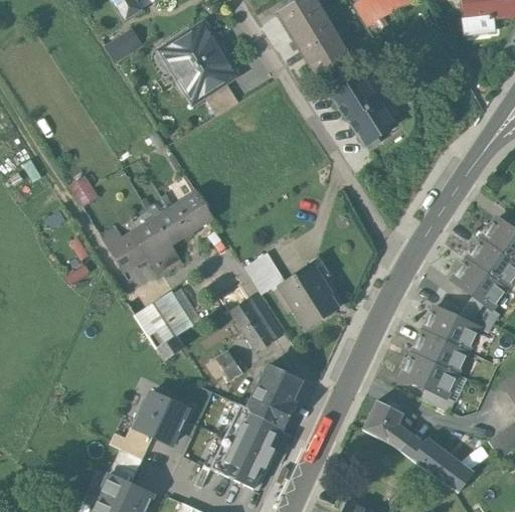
[(109,0),(124,23),(144,11),(138,2),(141,0),(109,0)]
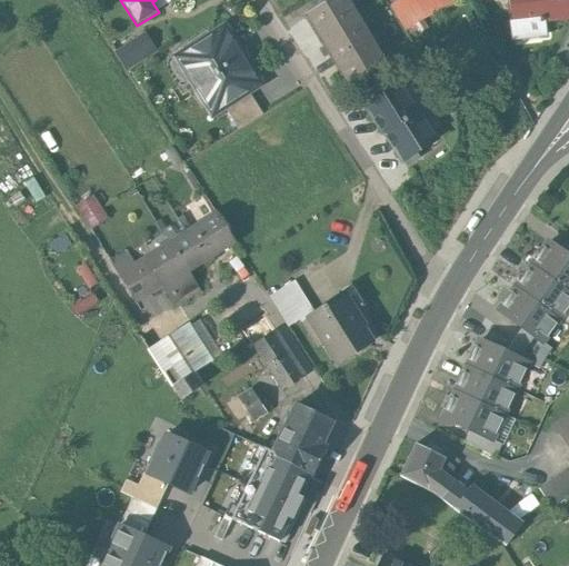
[(156,0),(152,2),(159,12),(172,3),(169,0),(156,0)]
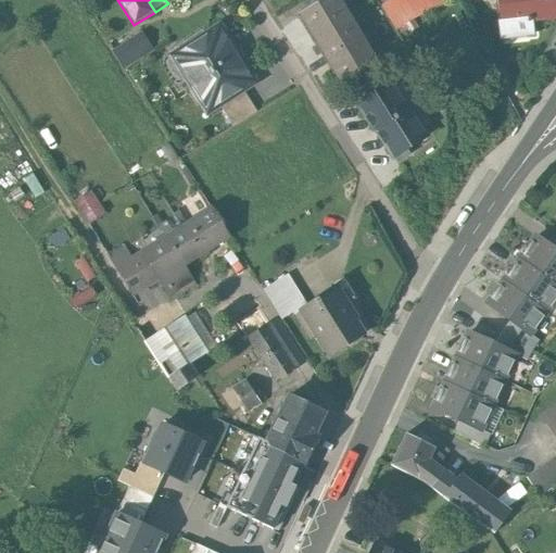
[(371,53),(337,0),(323,0),(300,15),(338,75),(371,53)]
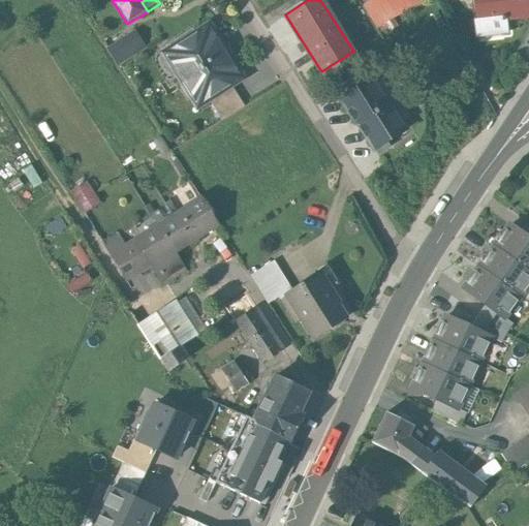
[(370,0),(367,2),(380,23),(418,0),(370,0)]
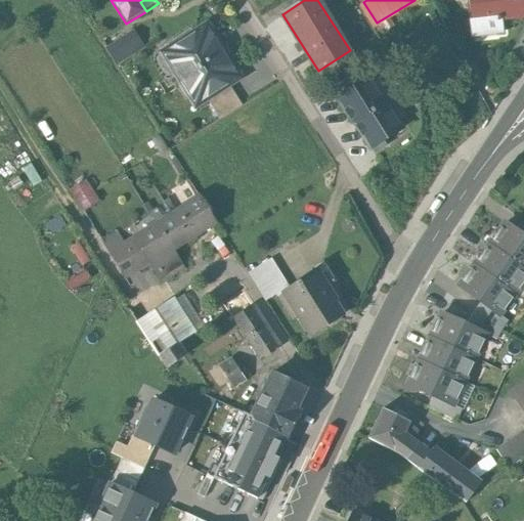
[(470,0),(475,35),(504,32),(503,17),(523,15),(523,0),(470,0)]
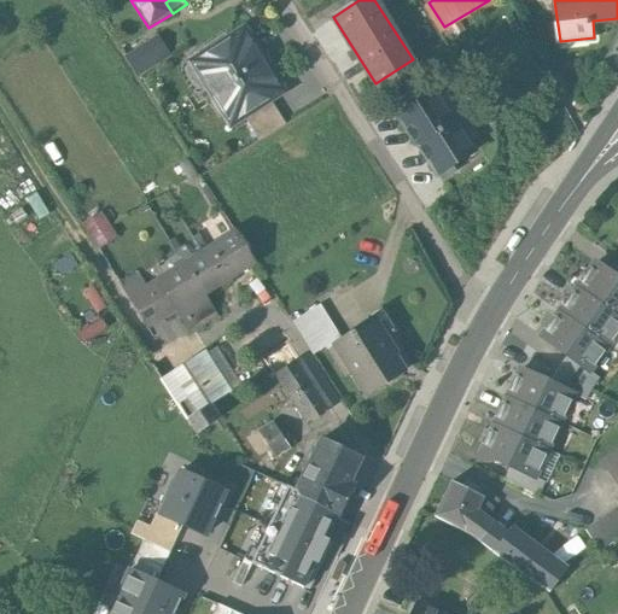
[(289,92),(248,25),(186,63),(220,116),(225,113),(233,127),(245,118),(272,103),(289,92)]
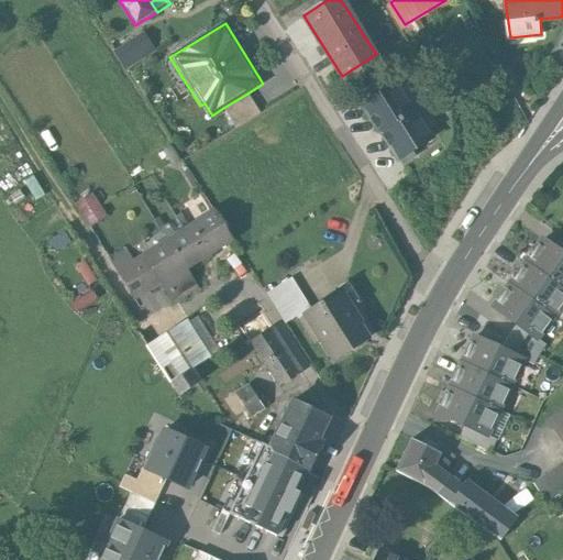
[(147,50),(139,35),(120,47),(132,65),(143,58),(141,54),(147,50)]
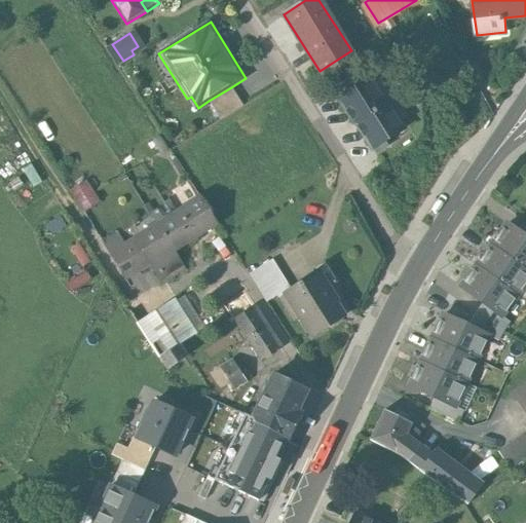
[(398,107),(380,79),(347,100),(365,127),(398,107)]
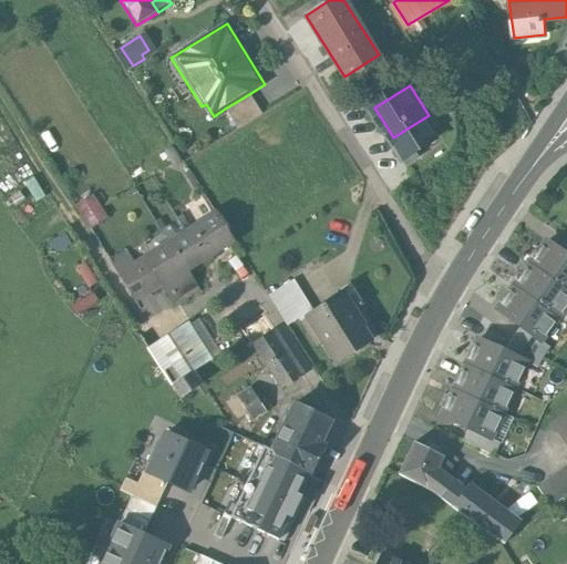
[(249,94),(225,109),(237,127),(238,130),(263,114),(249,94)]
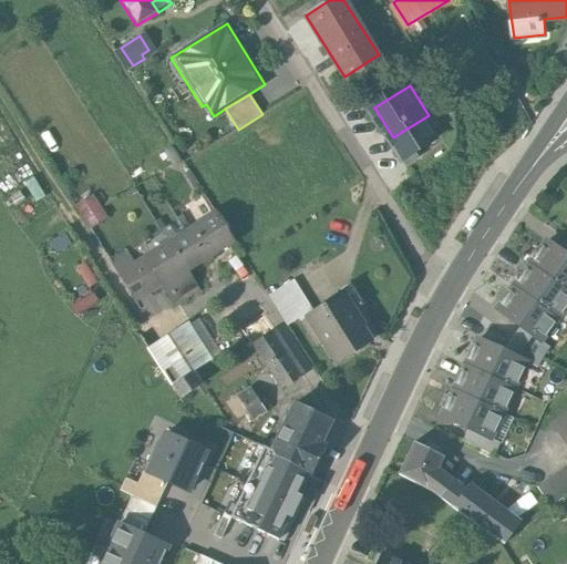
[(447,145),(429,115),(393,137),(412,167),(447,145)]
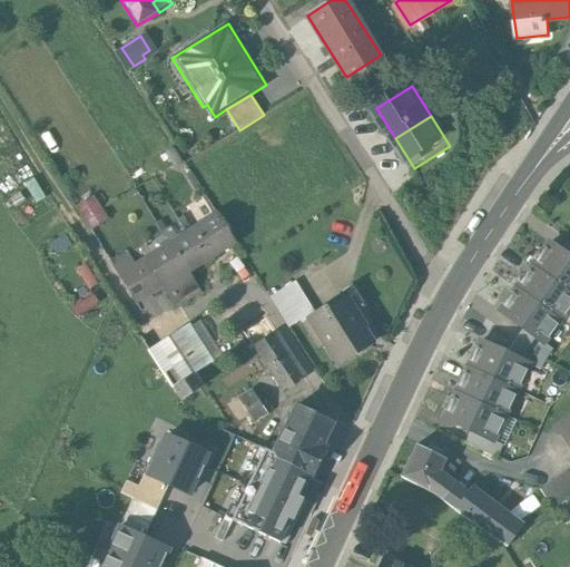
[(106,216),(91,195),(76,205),(90,227),(106,216)]
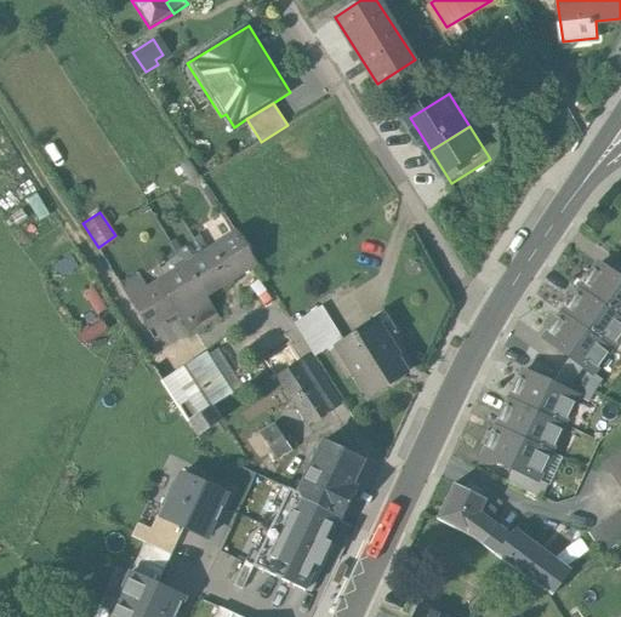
[(206,296),(254,266),(233,232),(195,255),(184,261),(206,296)]
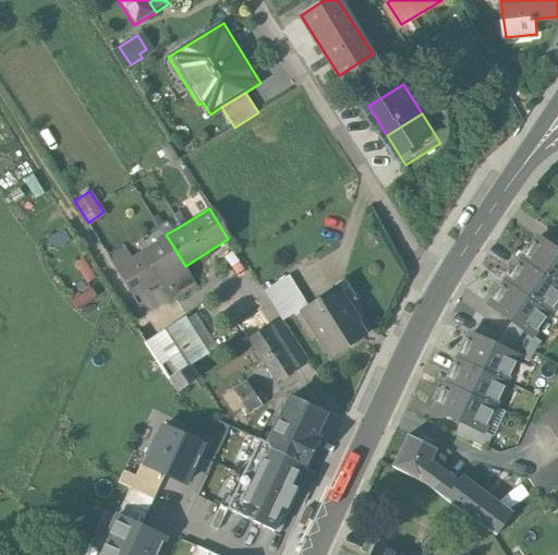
[(153,216),(159,225),(164,221),(157,213),(153,216)]
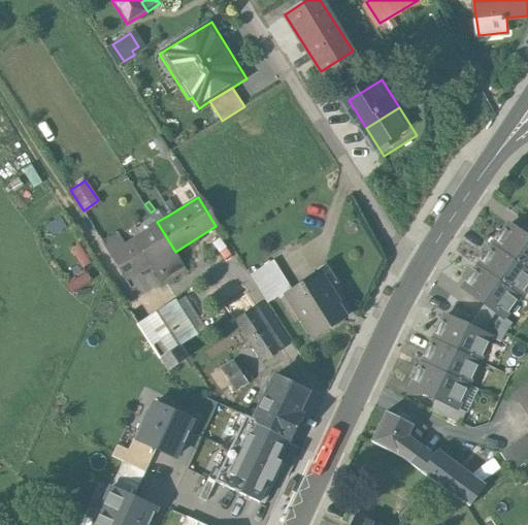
[(151,212),(157,222),(166,217),(160,206),(155,209),(151,212)]
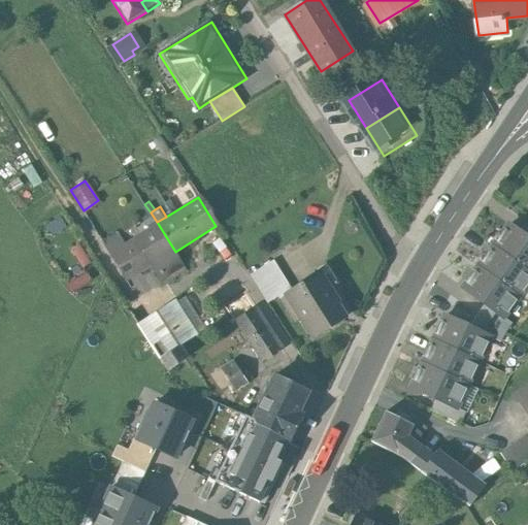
[(175,252),(157,222),(128,240),(143,263),(151,259),(165,283),(187,269),(175,252)]
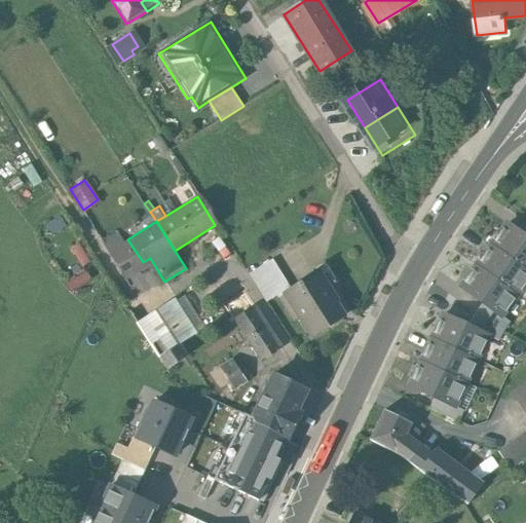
[(525,235),(506,223),(492,245),(525,267),(525,235)]
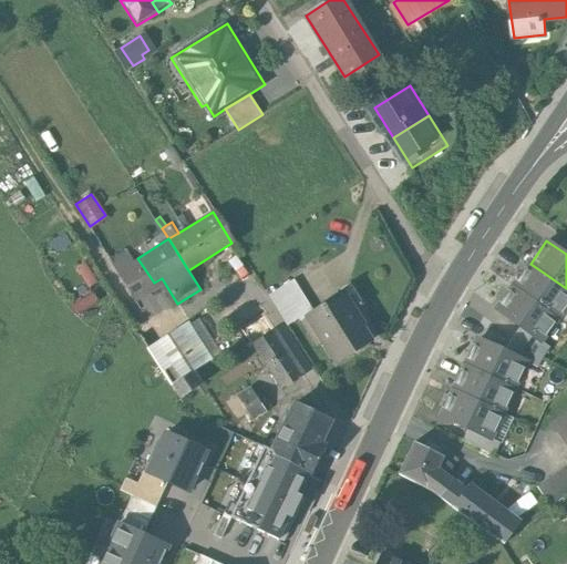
[(134,295),(154,283),(137,258),(133,260),(125,248),(111,257),(134,295)]
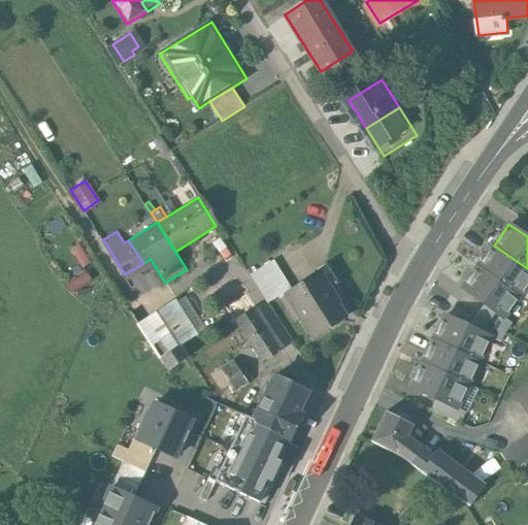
[(527,280),(527,268),(494,245),(479,269),(518,295),(527,280)]
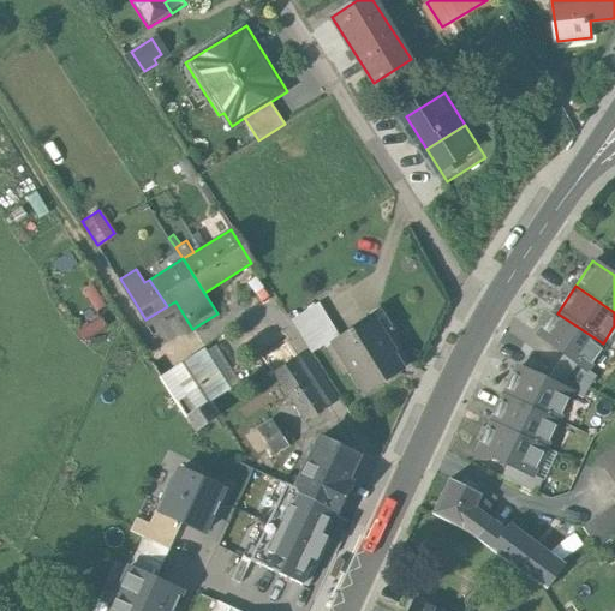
[(336,337),(318,305),(294,319),(312,351),(336,337)]
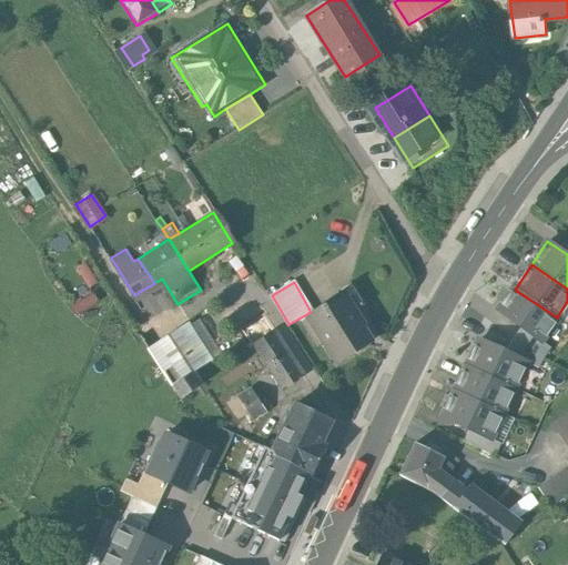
[(557,318),(515,290),(500,312),(523,326),(543,340),(557,318)]
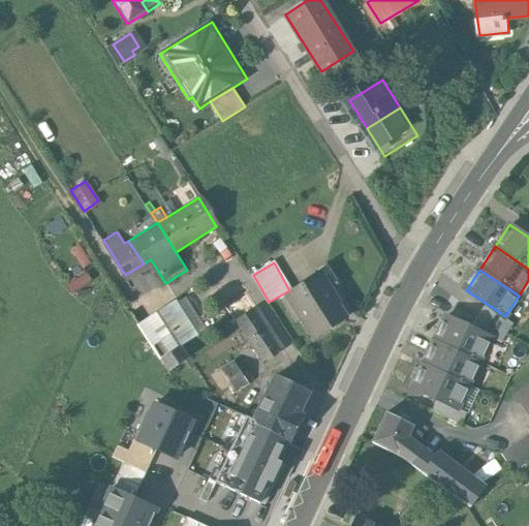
[(350,318),(322,272),(286,295),(314,340),(350,318)]
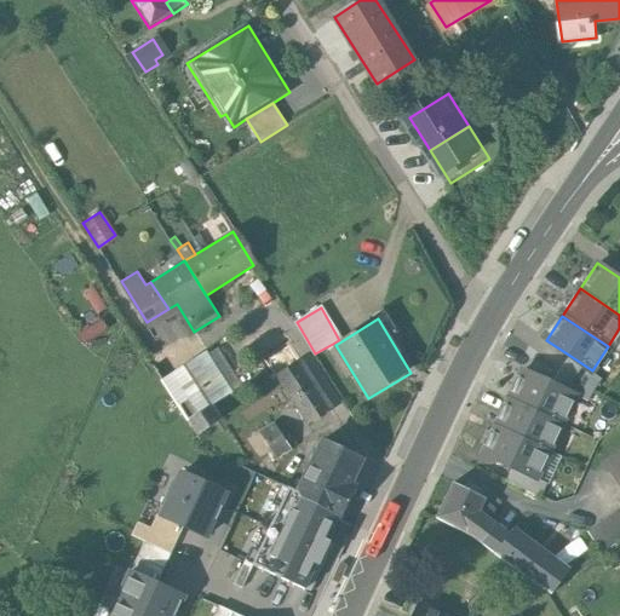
[(280,375),(298,363),(290,352),(271,364),(280,375)]
